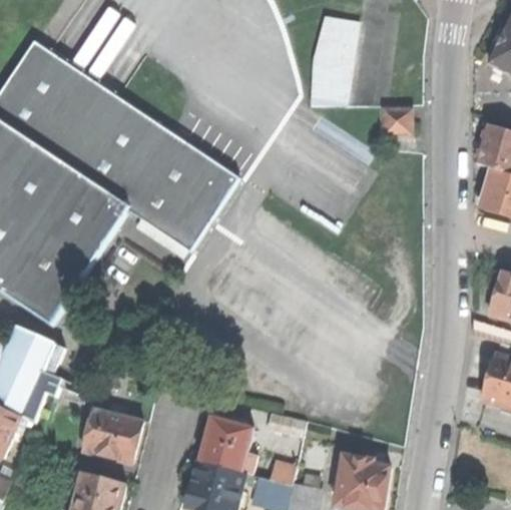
[(313,59),(312,103),(346,103),(358,21),(324,15),(313,59)]
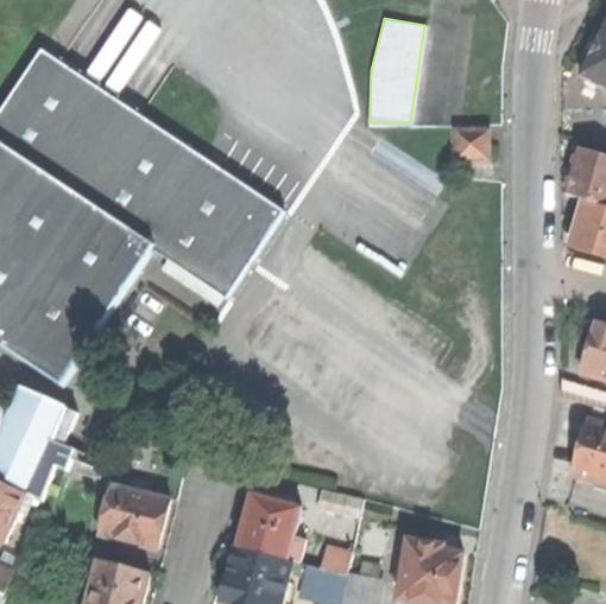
[(605,87),(605,19),(598,36),(592,32),(586,44),(581,53),(587,57),(579,74),(605,87)]
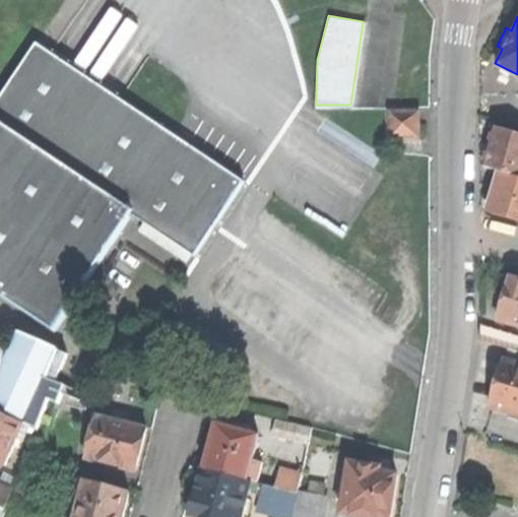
[(0,291),(53,327),(130,211),(193,253),(242,179),(35,41),(0,91),(0,291)]
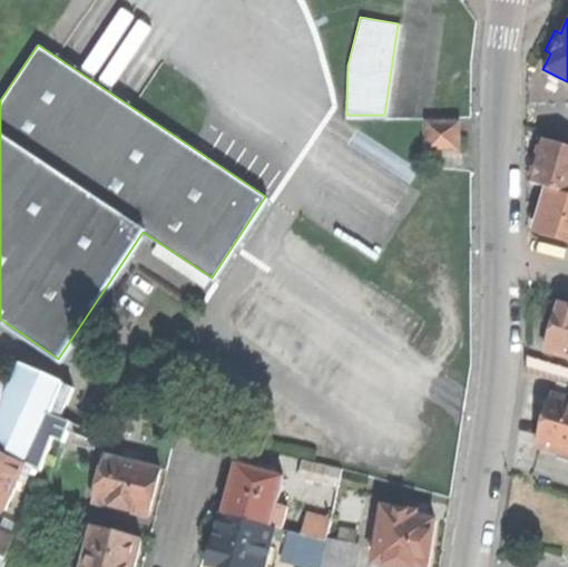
[(427,120),(428,148),(458,148),(458,120),(427,120)]
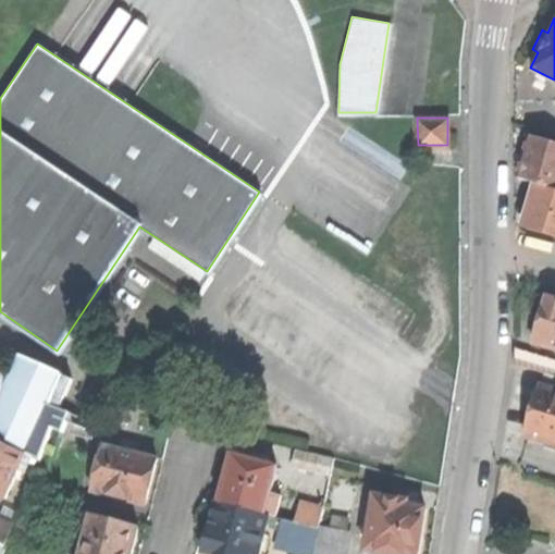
[(554,142),(529,134),(522,155),(516,176),(534,182),(554,187),(554,142)]
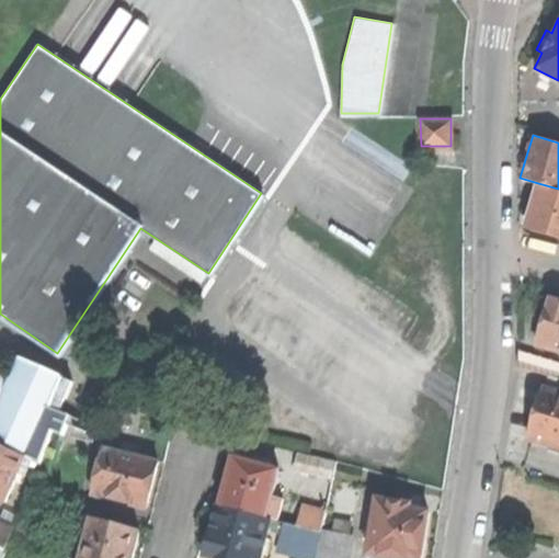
[(533,204),(526,226),(558,235),(558,189),(538,183),(533,204)]
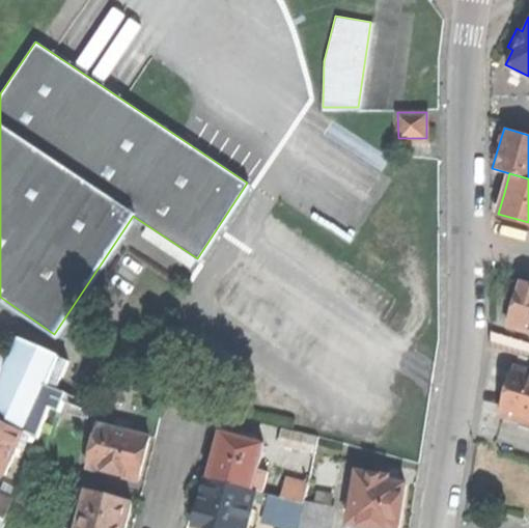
[(528,283),(522,281),(508,325),(528,330),(528,283)]
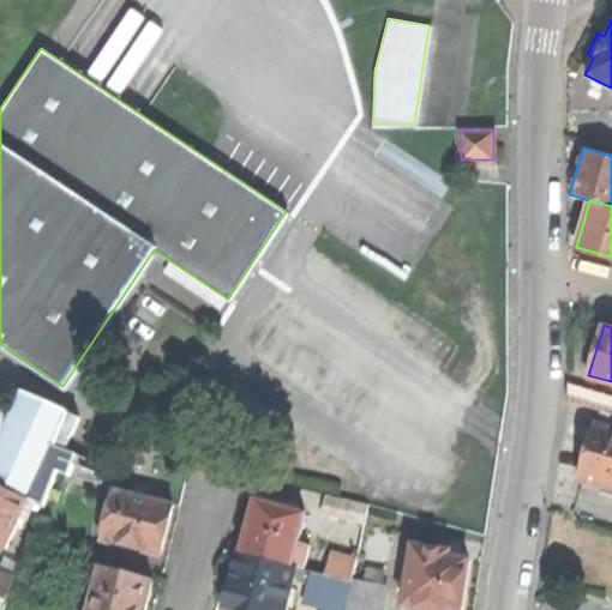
[(565,399),(611,412),(611,411),(611,393),(571,382),(565,399)]
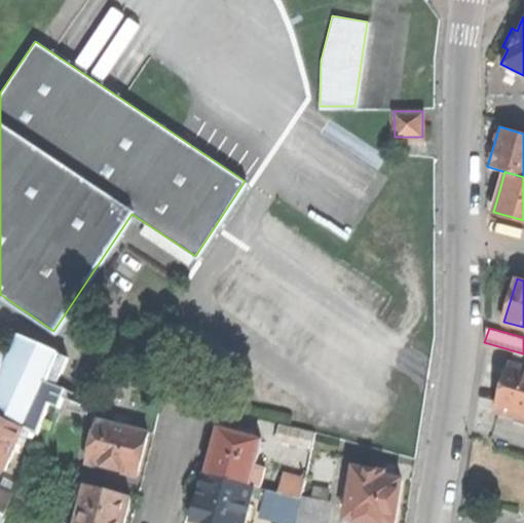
[(13,357),(0,349),(0,381),(48,402),(52,393),(55,384),(67,356),(55,351),(57,350),(24,335),(13,357)]
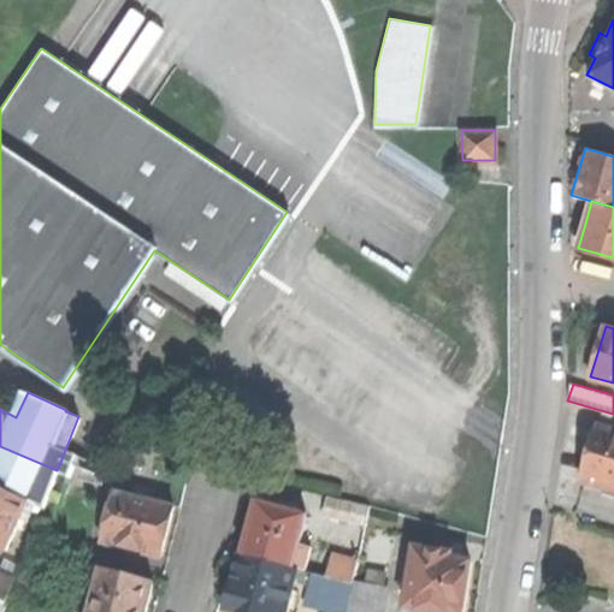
[(588,451),(578,479),(613,489),(613,429),(595,423),(588,451)]
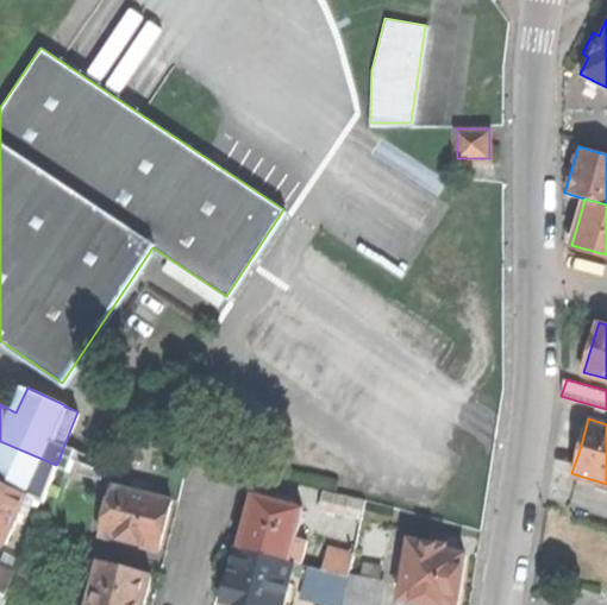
[(42,499),(56,465),(0,441),(0,480),(26,493),(33,496),(42,499)]
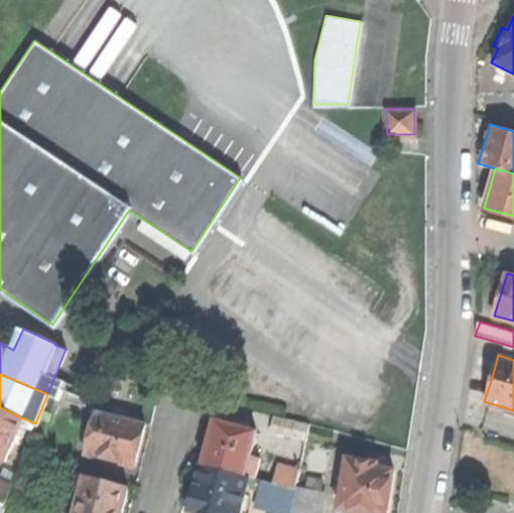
[(54,377),(51,385),(60,389),(63,381),(54,377)]
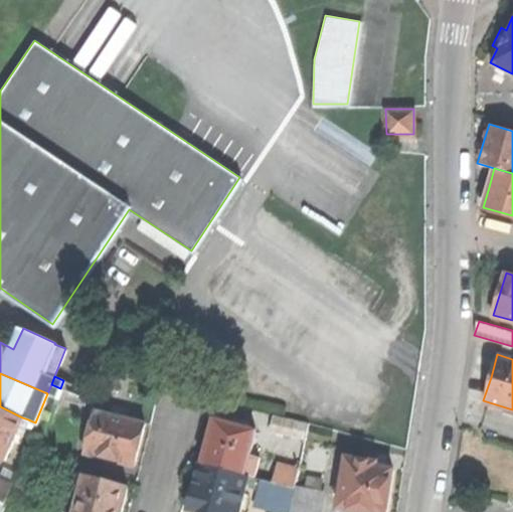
[(51,384),(47,393),(56,397),(60,388),(51,384)]
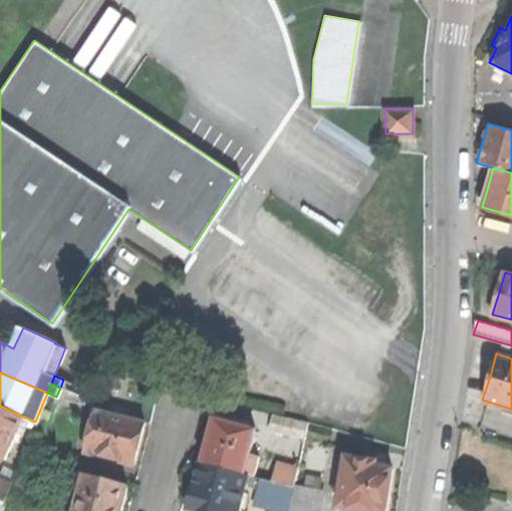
[(13,438),(22,417),(0,406),(0,454),(5,457),(13,438)]
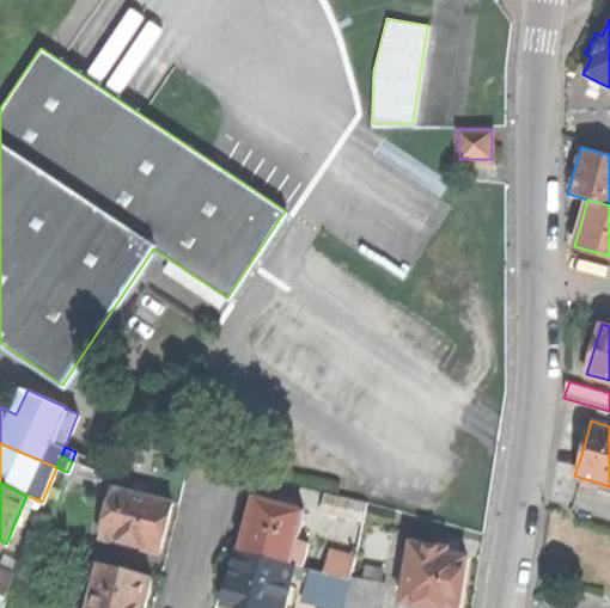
[(102,535),(158,550),(164,524),(171,499),(115,485),(102,535)]
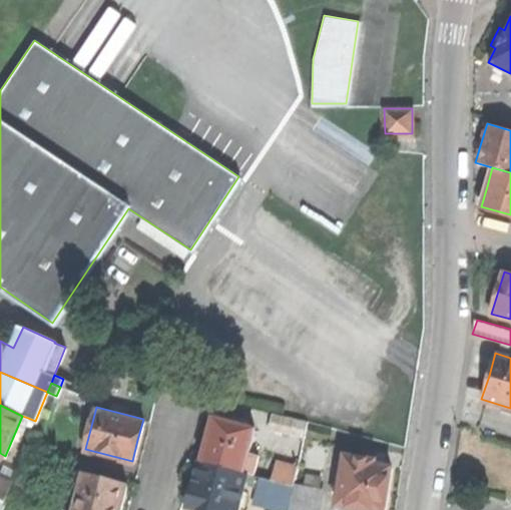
[(201,461),(241,471),(246,452),(252,428),(244,426),(246,418),(222,412),(220,419),(212,417),(207,436),(201,461)]
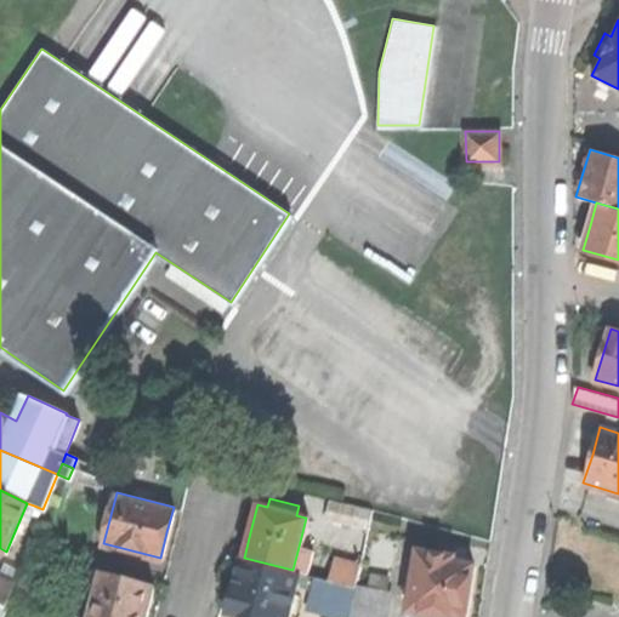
[(328,502),(324,516),(362,525),(365,509),(328,502)]
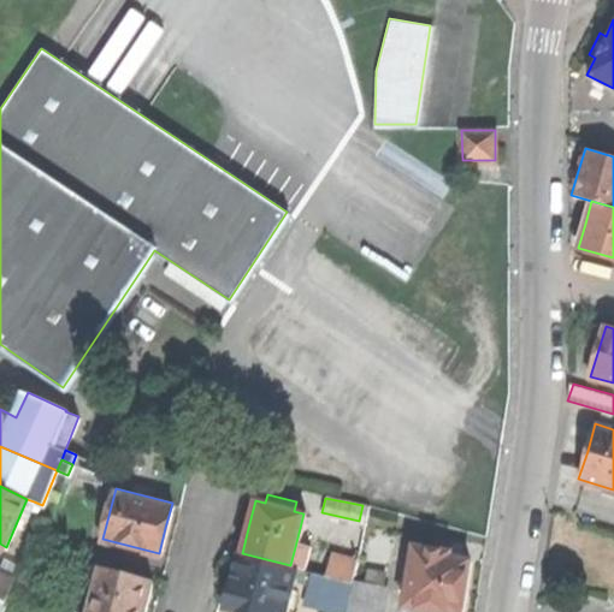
[(34,501),(27,499),(16,524),(23,528),(34,501)]
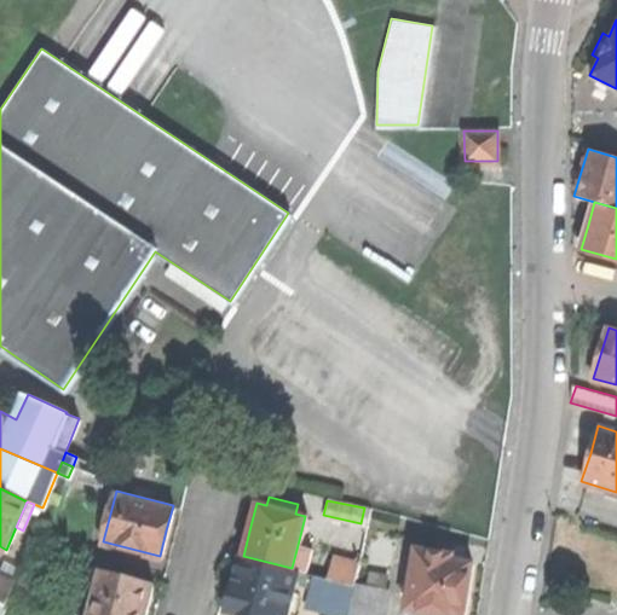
[(408,591),(405,607),(454,614),(462,614),(467,586),(472,562),(451,558),(454,544),(437,541),(436,550),(415,546),(408,591)]
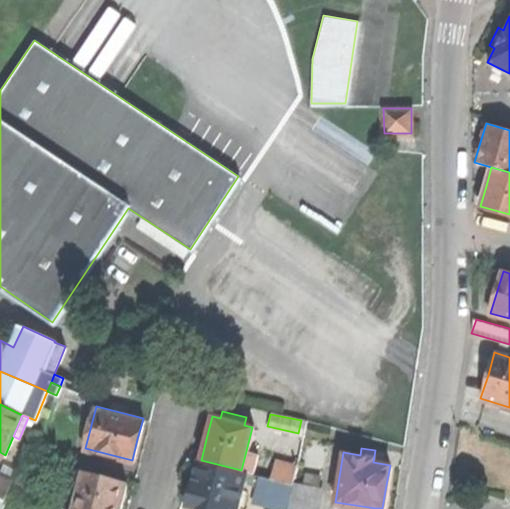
[(246,451),(241,470),(244,471),(251,473),(256,453),(246,451)]
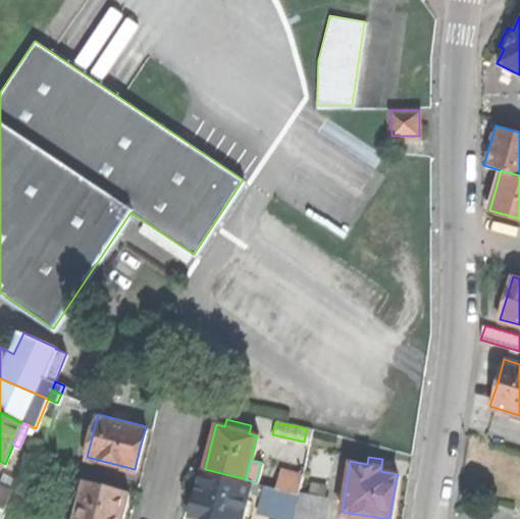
[(344,499),(350,461),(344,460),(338,498),(344,499)]
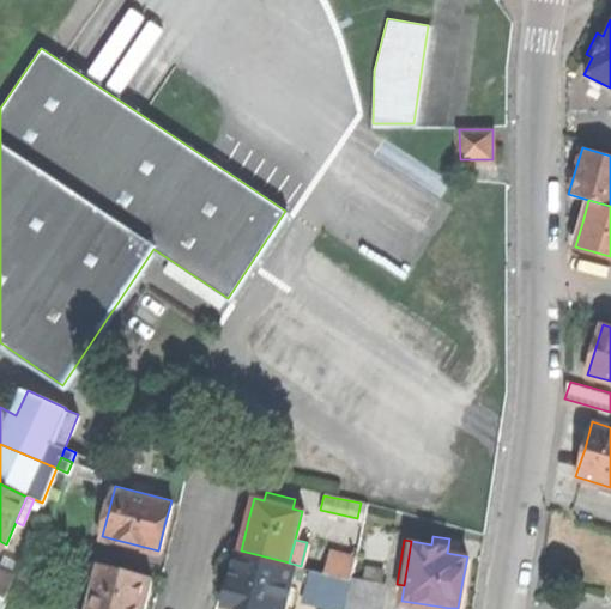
[(230,577),(224,603),(244,608),(243,608),(280,608),(290,572),(292,564),(289,562),(241,550),(237,549),(230,577)]
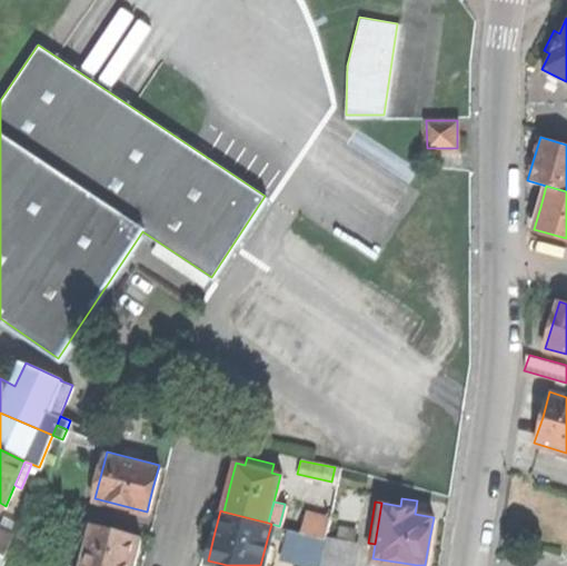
[(301,532),(324,537),(324,536),(328,516),(306,510),(301,532)]
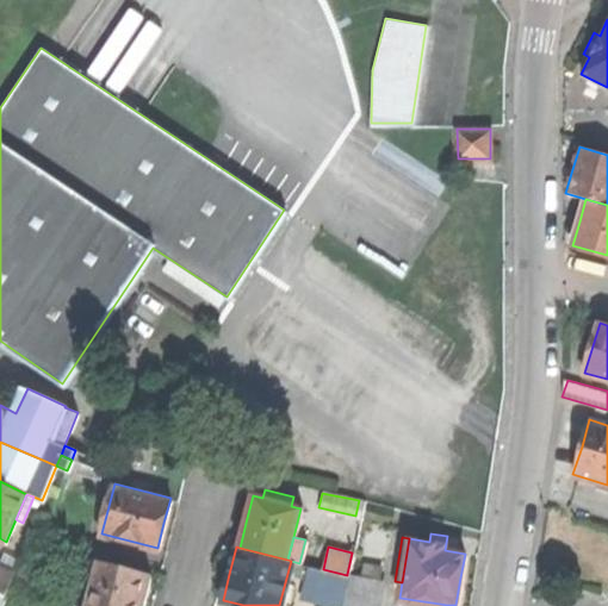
[(141,605),(144,598),(150,574),(98,561),(90,593),(76,589),(72,605),(141,605)]
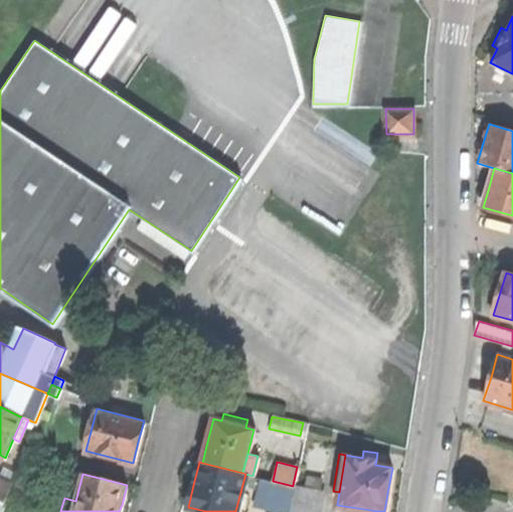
[(288,511),(293,486),(273,481),(252,476),(245,474),(243,481),(248,483),(248,485),(258,487),(253,503),(288,511)]
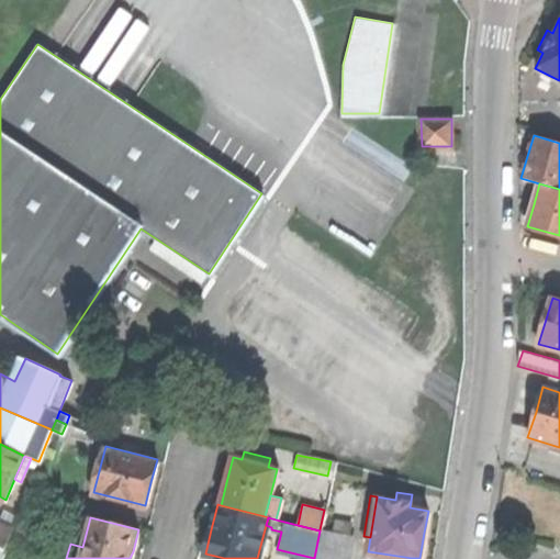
[(0,547),(4,549),(12,530),(0,525),(0,547)]
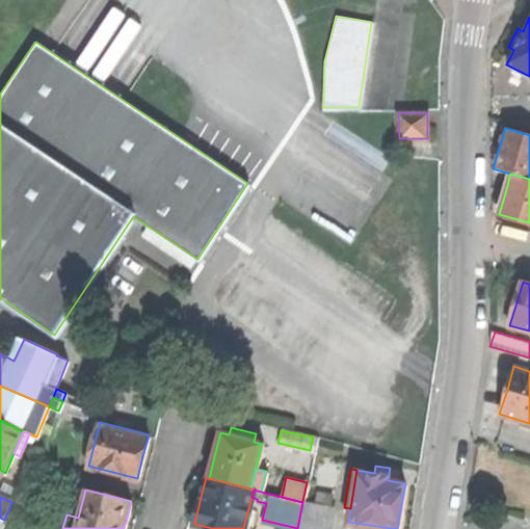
[(327,528),(333,506),(302,501),(302,502),(297,528),(296,528),(327,528)]
